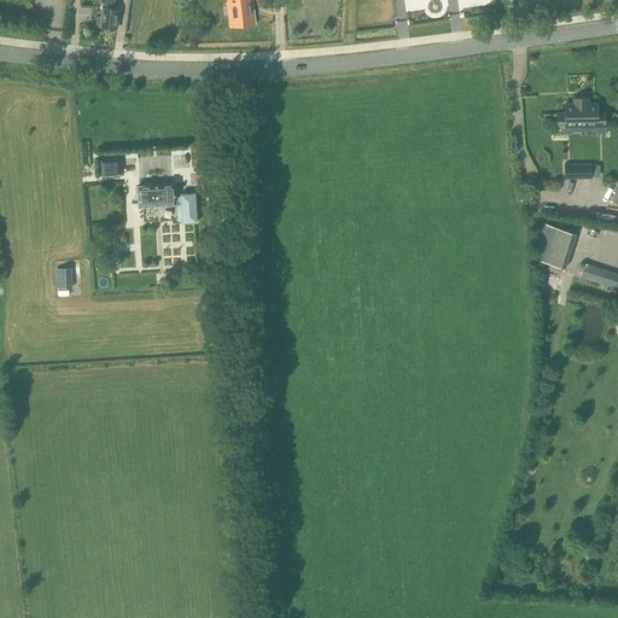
[(100,27),(116,29),(118,11),(111,10),(112,0),(99,0),(100,3),(104,3),(103,9),(100,27)]
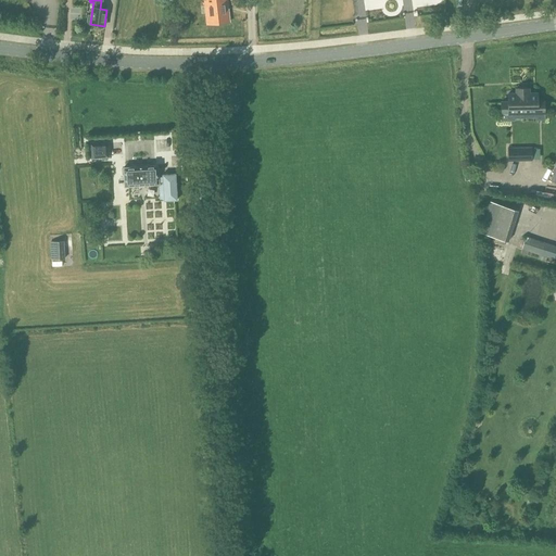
[(203,0),(207,24),(230,22),(227,0),(203,0)]
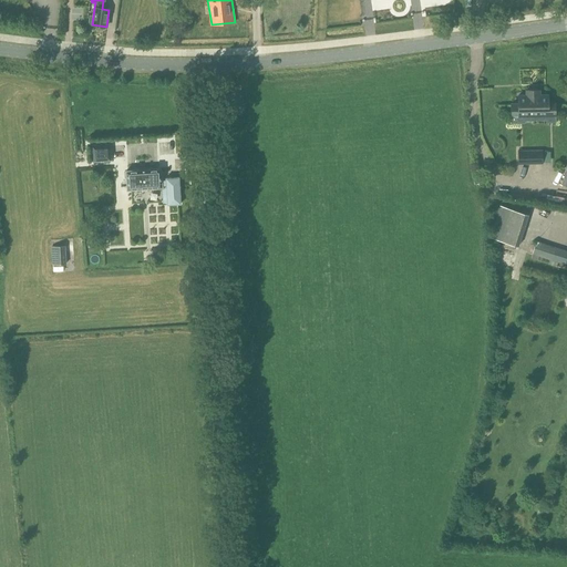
[(377,16),(369,16),(369,23),(403,22),(403,7),(375,9),(377,16)]
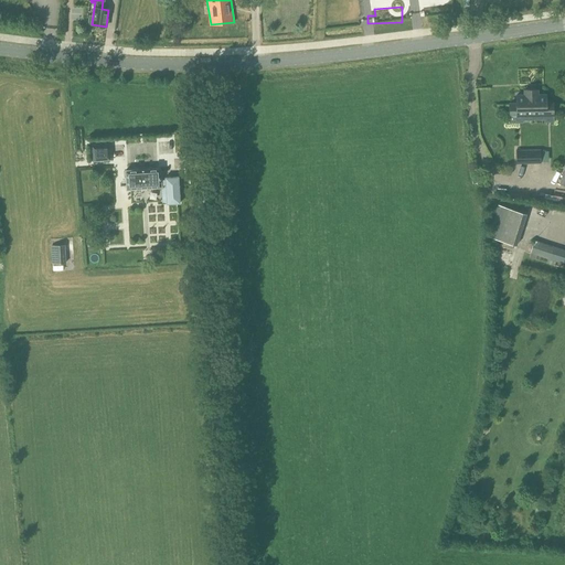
[(537,91),(525,91),(525,96),(516,96),(516,105),(510,105),(510,117),(518,117),(518,114),(531,114),(531,116),(532,116),(532,114),(545,114),(545,116),(553,116),(553,104),(546,104),(545,95),(537,96),(537,91)]
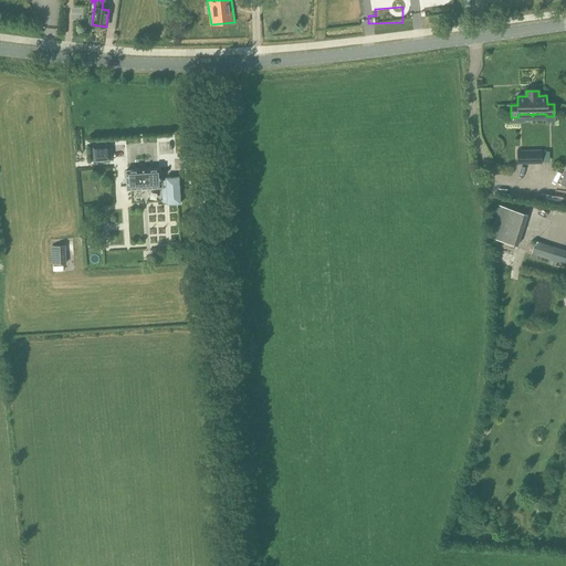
[(111,144),(91,145),(92,161),(111,160),(111,144)]
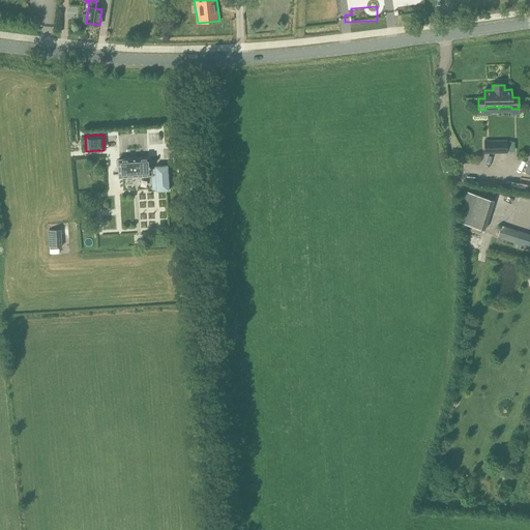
[(484,153),(507,153),(507,141),(484,141),(484,153)]
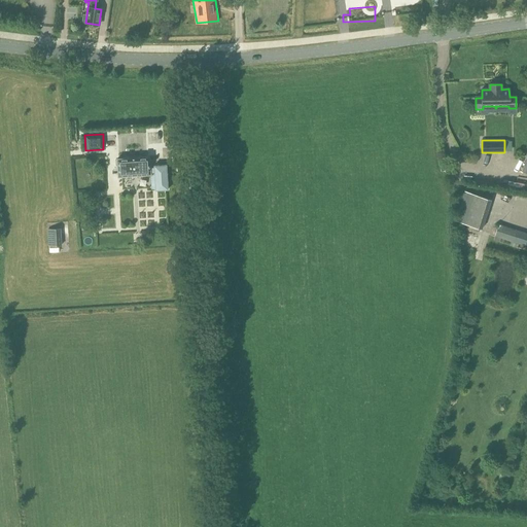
[(149,157),(117,160),(118,177),(150,175),(150,173),(154,172),(155,190),(168,189),(167,165),(154,166),(154,168),(150,168),(149,157)]
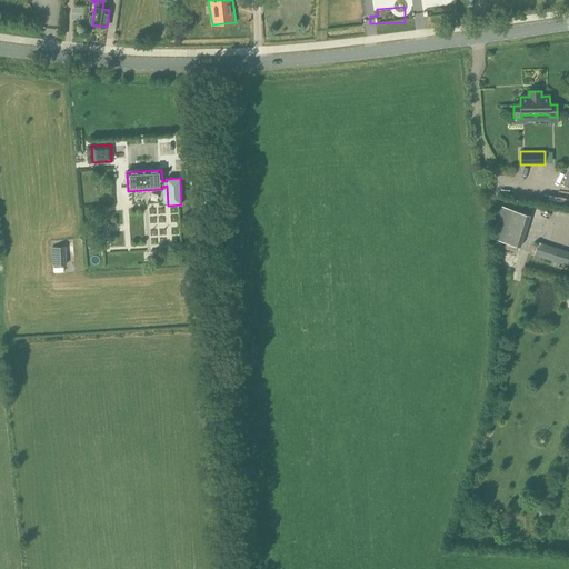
[(520,247),(530,216),(502,207),(492,239),(505,242),(507,243),(518,247),(520,247)]
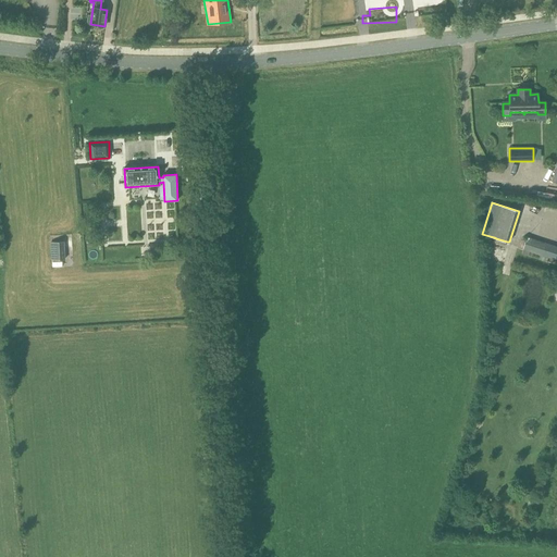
[(63,242),(50,243),(51,260),(64,259),(63,242)]
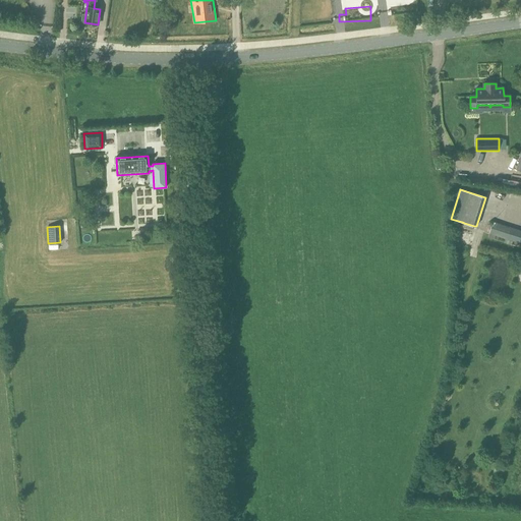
[(520,231),(510,228),(507,238),(520,243),(520,231)]
